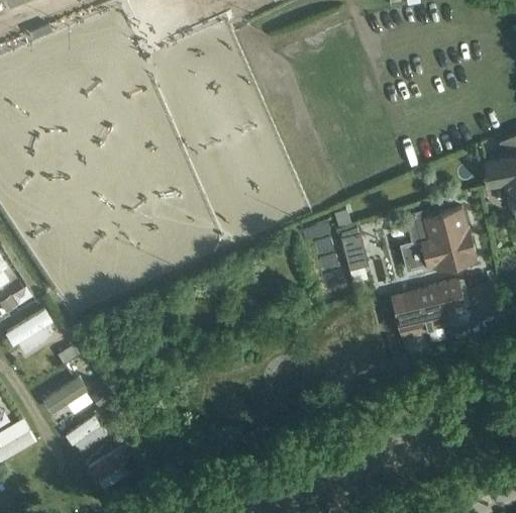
[(503,161),(486,164),(491,188),(508,185),(512,207),(515,206),(515,137),(500,144),(503,157),(503,161)]
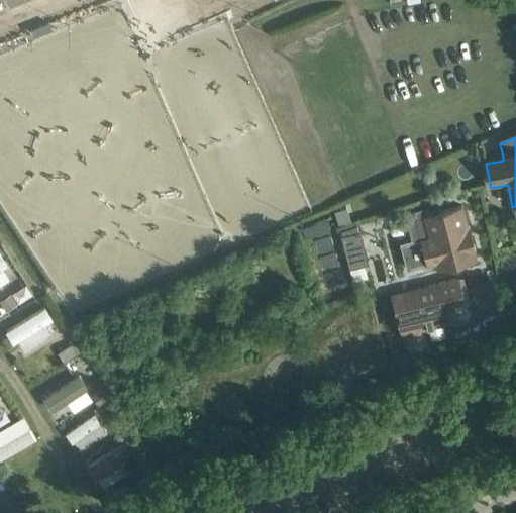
[(469,229),(462,208),(425,218),(430,237),(422,239),(423,240),(401,246),(408,272),(422,269),(423,273),(476,260),(475,254),(476,253),(470,229),(469,229)]
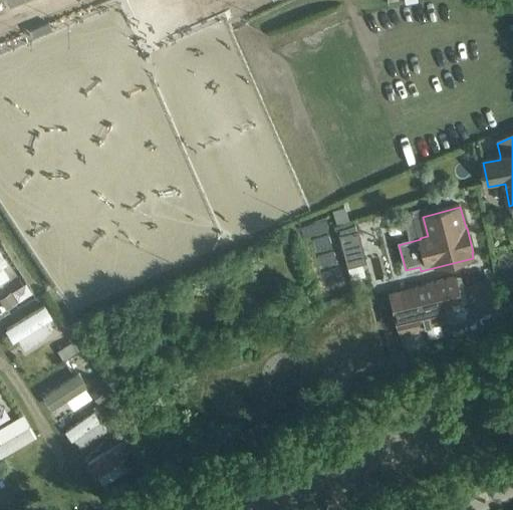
[(345,209),(333,213),(337,226),(349,223),(345,209)]
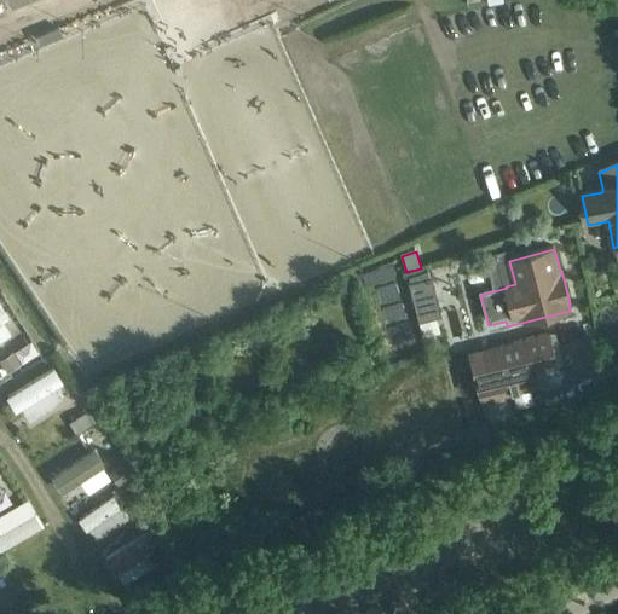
[(442,318),(433,279),(410,284),(420,323),(442,318)]
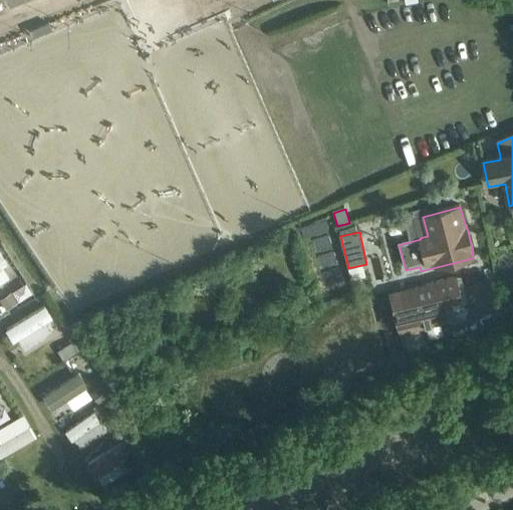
[(0,259),(0,316),(32,295),(22,279),(15,283),(0,259)]
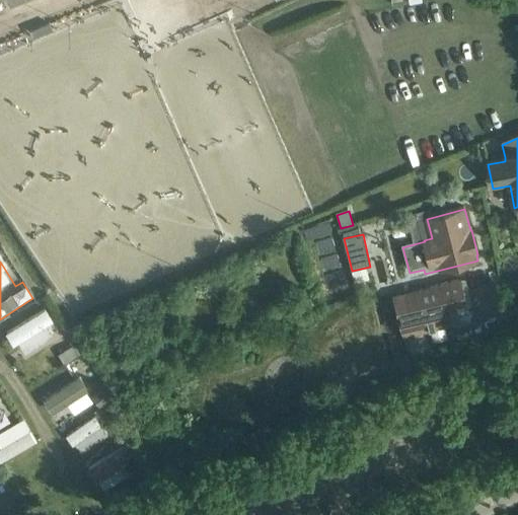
[(461,282),(394,298),(404,338),(431,332),(445,327),(451,326),(447,313),(467,308),(461,282)]
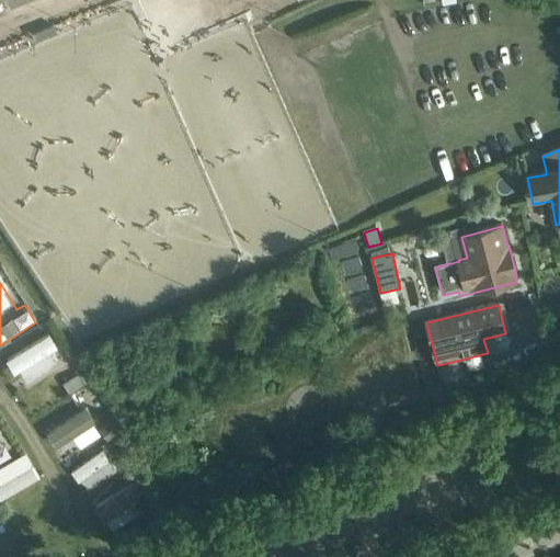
[(48,334),(3,362),(13,378),(57,351),(48,334)]
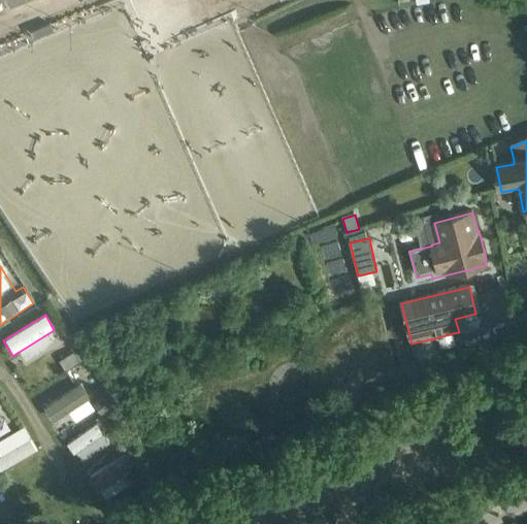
[(453,333),(438,337),(441,350),(456,347),(453,333)]
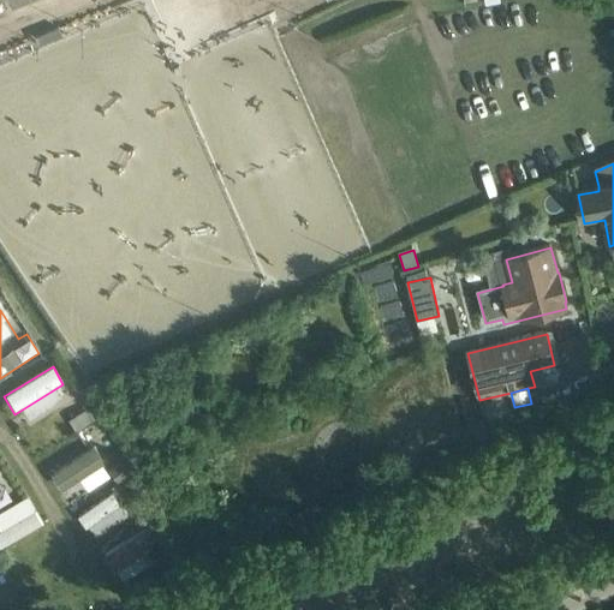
[(46,404),(29,412),(35,425),(52,417),(46,404)]
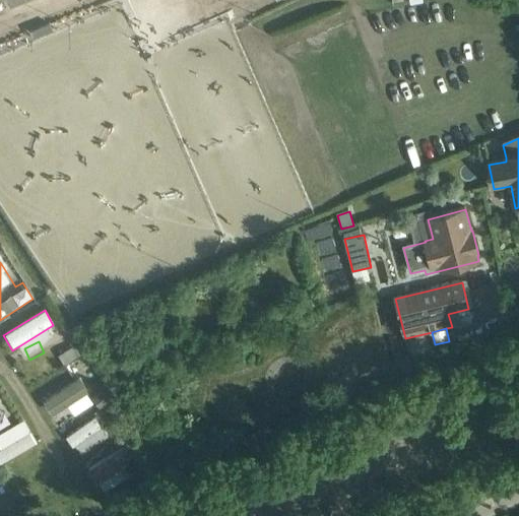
[(58,357),(64,367),(80,358),(74,347),(58,357)]
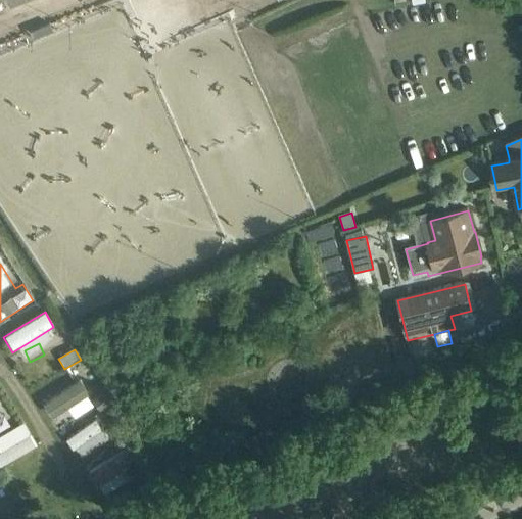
[(45,404),(54,418),(90,395),(81,380),(45,404)]
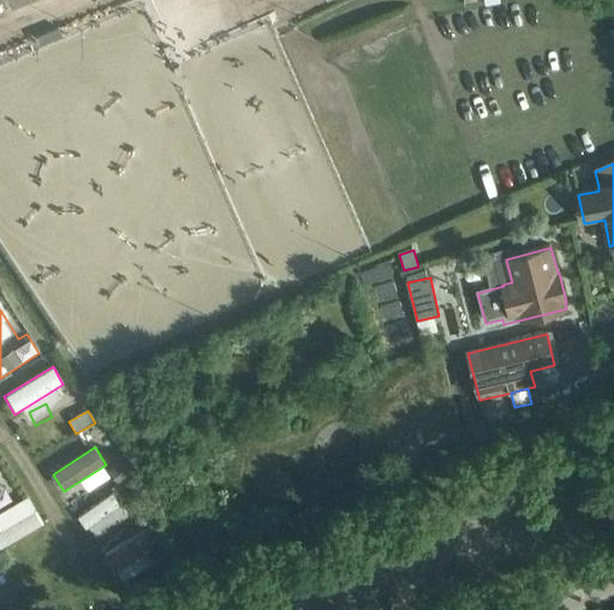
[(0,508),(12,501),(5,489),(0,491),(0,508)]
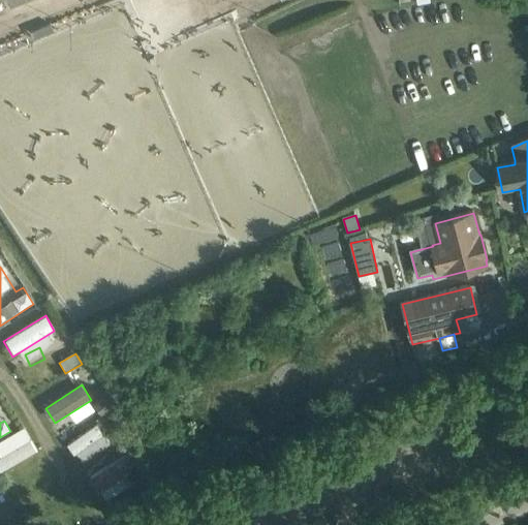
[(96,424),(66,444),(80,464),(110,444),(96,424)]
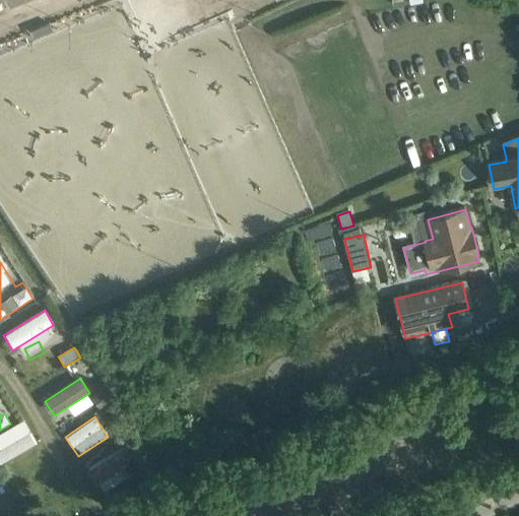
[(38,446),(30,431),(23,435),(18,426),(0,434),(0,461),(1,463),(38,446)]
